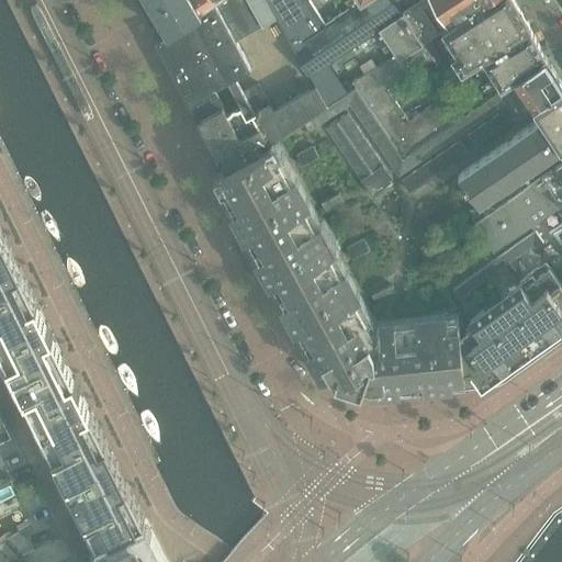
[(148,0),(165,26),(164,27),(168,33),(171,32),(203,10),(216,1),(217,0),(148,0)]
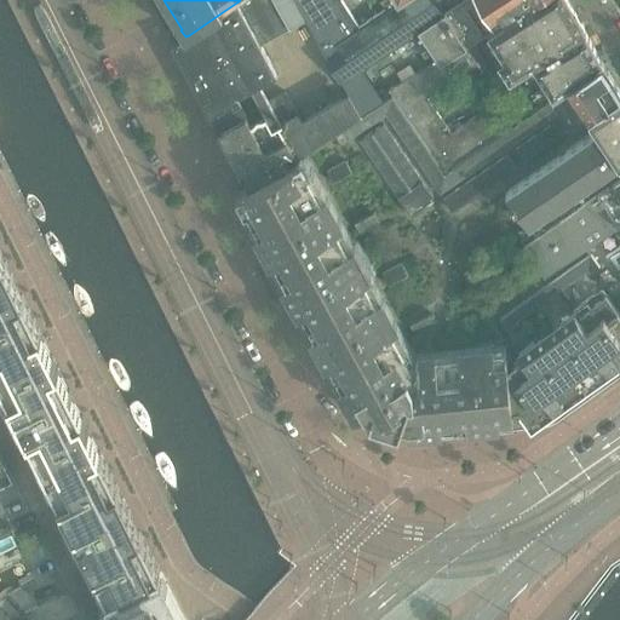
[(185,36),(172,44),(190,80),(205,107),(212,120),(219,132),(233,156),(250,187),(288,166),(282,155),(293,149),(297,156),(311,147),(333,132),(336,135),(365,116),(363,115),(384,102),(363,70),(419,33),(446,16),(445,15),(435,0),(399,0),(399,1),(359,27),(340,0),(240,0),(239,1),(224,11),(189,35),(185,36)]
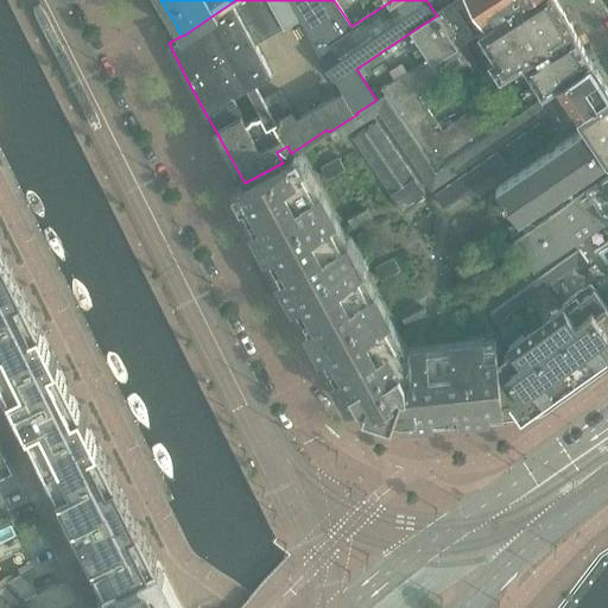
[(455,0),(436,14),(437,16),(411,32),(428,57),(379,89),(384,95),(434,168),(523,107),(508,86),(443,131),(419,96),(469,63),(475,73),(482,68),(466,42),(474,36),(457,11),(469,2),(485,27),(479,31),(494,57),(488,61),(500,78),(524,64),(572,30),(574,30),(572,29),(572,27),(563,12),(555,0),(455,0)]
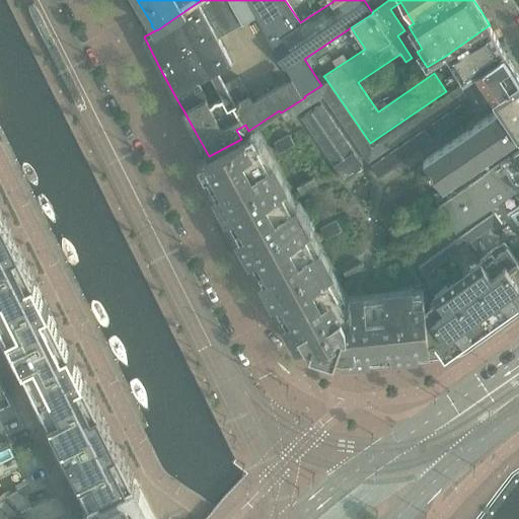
[(489,25),(447,55),(462,80),(504,52),(489,25)]
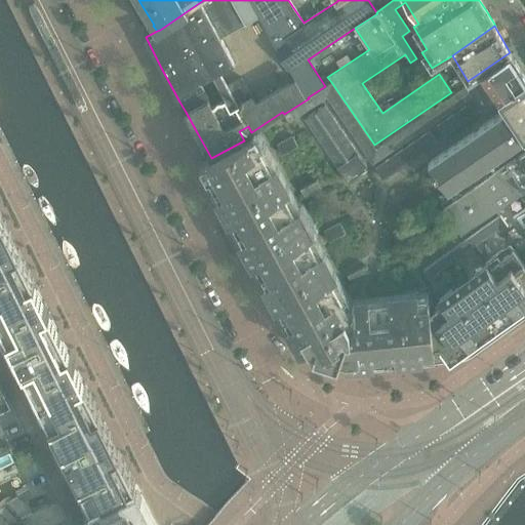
[(524,77),(516,63),(517,63),(510,52),(468,81),(465,83),(473,96),(482,111),(498,98),(524,80),(524,77)]
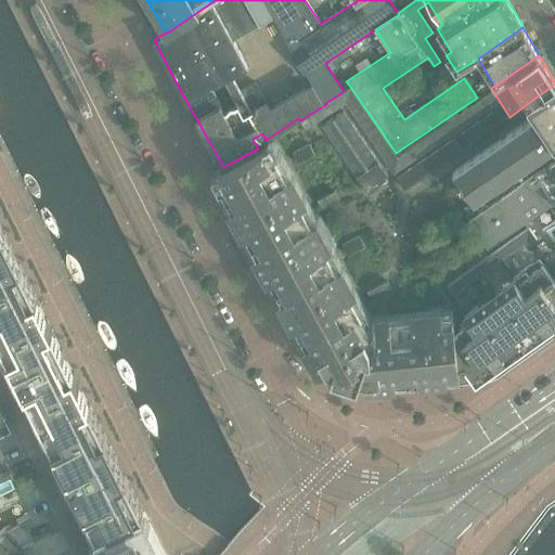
[(532,112),(536,115),(452,172),(477,207),(480,211),(513,188),(524,172),(521,168),(554,144),(554,85),(527,104),(532,112)]
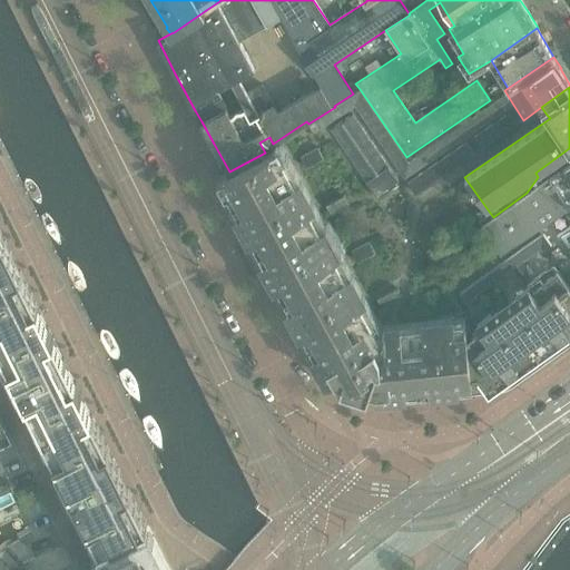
[(335,107),(308,124),(314,134),(354,106),(404,178),(513,105),(505,94),(408,160),(406,157),(360,89),(353,94),(334,106),(335,107)]
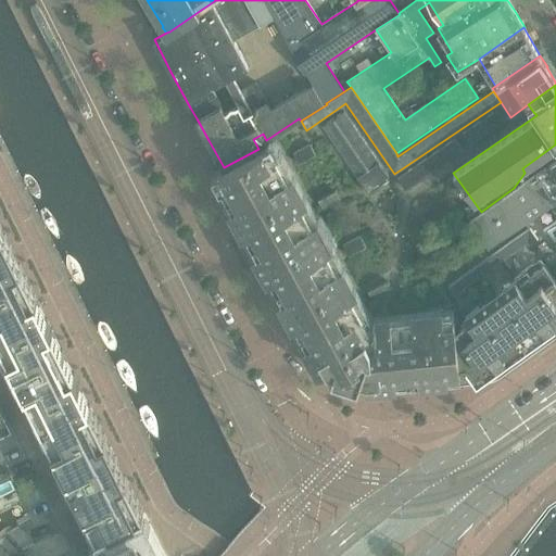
[(496,111),(463,135),(470,144),(504,122),(496,111)]
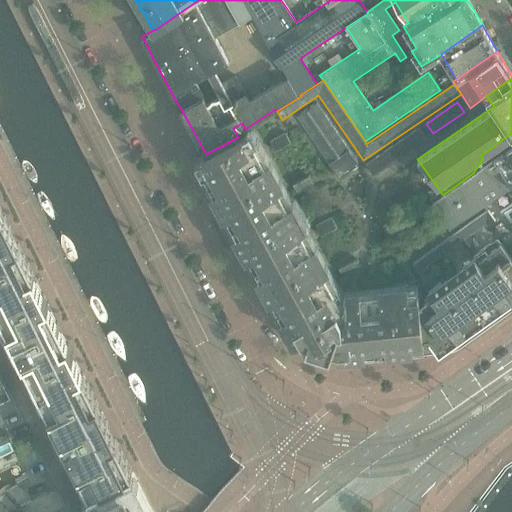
[(317,103),(297,116),(329,163),(349,150),(317,103)]
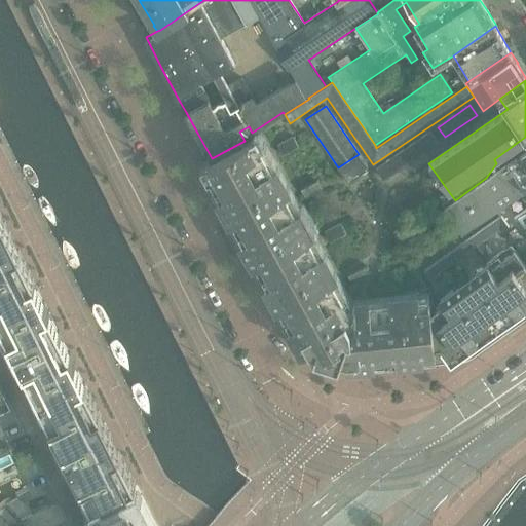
[(430,132),(376,168),(383,179),(438,142),(430,132)]
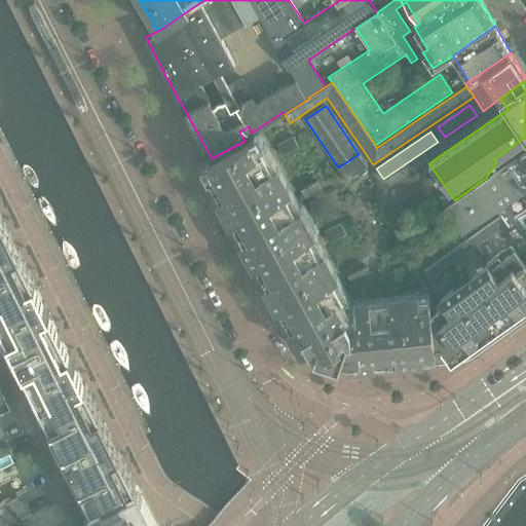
[(525,312),(525,267),(514,251),(492,266),(488,261),(440,296),(443,301),(431,309),(430,309),(428,292),(351,300),(344,289),(335,271),(322,247),(311,227),(298,202),(288,184),(273,157),(260,133),(255,135),(245,141),(212,158),(200,164),(216,191),(229,217),(239,235),(253,260),(262,278),(275,303),(286,322),(295,340),(302,351),(310,347),(315,348),(313,353),(314,353),(313,355),(315,357),(317,359),(320,360),(323,361),(325,362),(326,362),(329,363),(332,363),(335,364),(338,364),(338,362),(339,362),(341,358),(345,359),(346,369),(375,366),(375,367),(397,364),(423,361),(423,362),(436,361),(435,349),(442,348),(450,361),(452,360),(457,357),(465,354),(473,351),(484,343),(524,315),(525,312)]
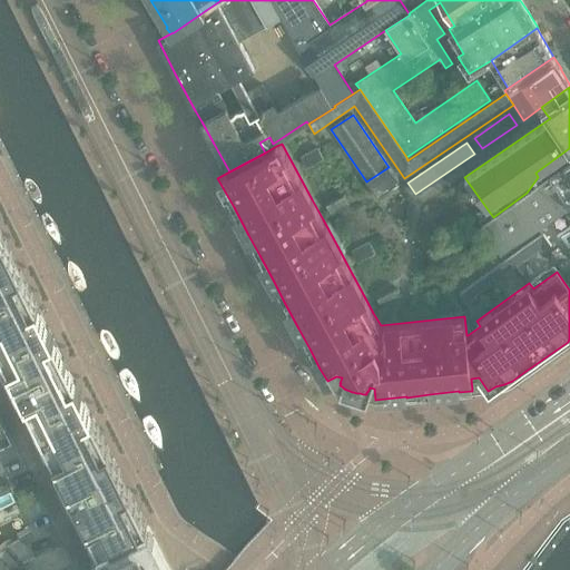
[(317,148),(300,158),(306,168),(323,158),(317,148)]
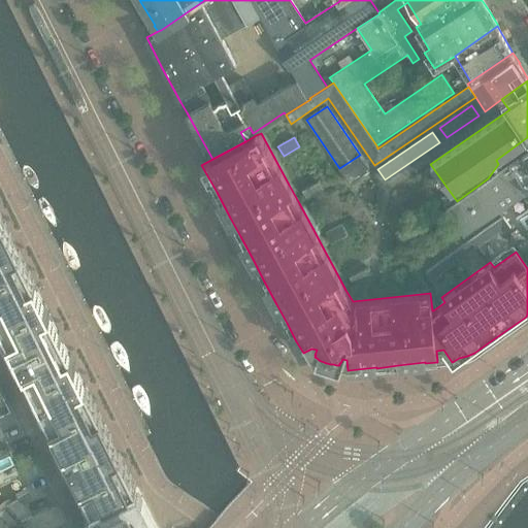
[(527,137),(496,160),(498,164),(488,178),(457,201),(454,197),(442,205),(464,235),(524,195),(523,194),(527,190),(527,137)]
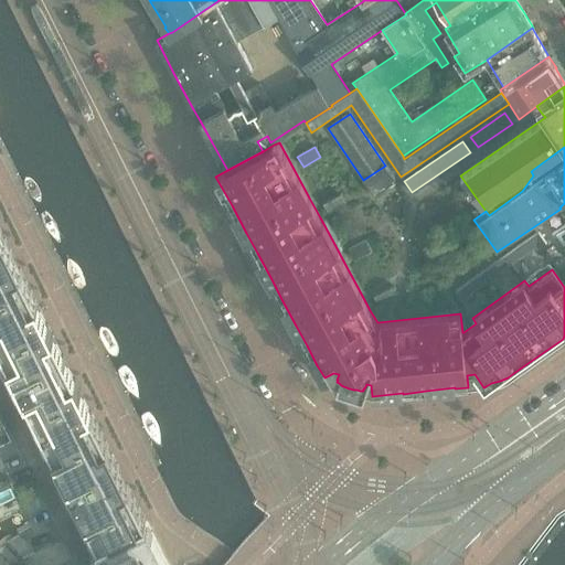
[(385,166),(363,180),(374,195),(395,181),(385,166)]
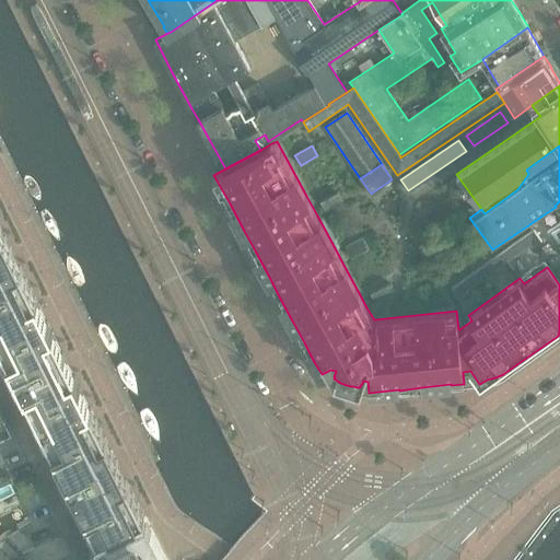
[(338,193),(321,201),(326,212),(343,202),(338,193)]
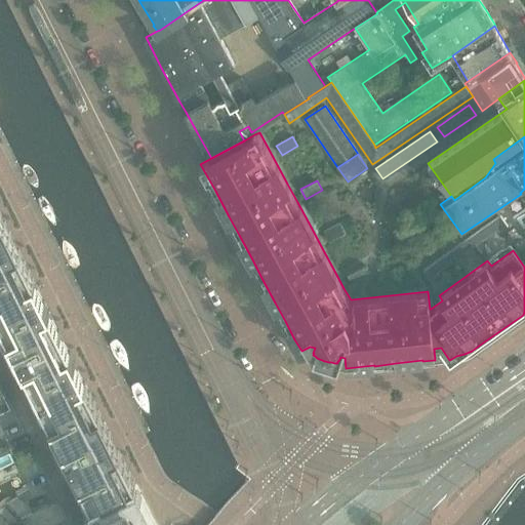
[(524,199),(524,209),(515,216),(524,231),(524,230),(524,189),(520,193),(521,194),(524,199)]
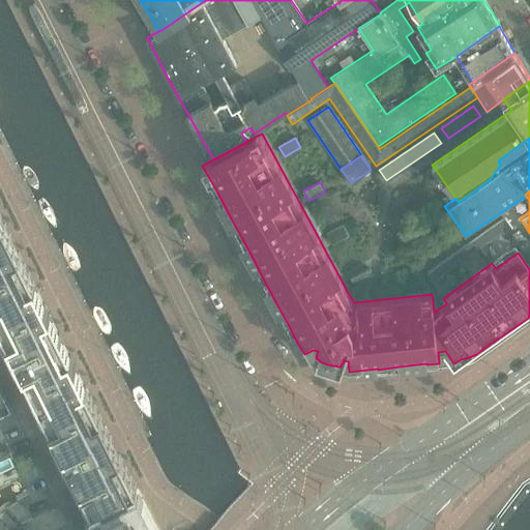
[(0,214),(0,302),(7,298),(35,285),(19,253),(10,236),(0,214)]
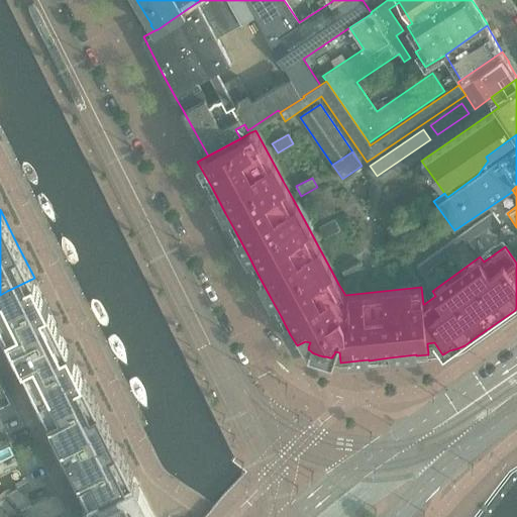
[(493,228),(500,223),(493,212),(418,267),(425,278),(433,272),(431,269),(491,226),(493,228)]
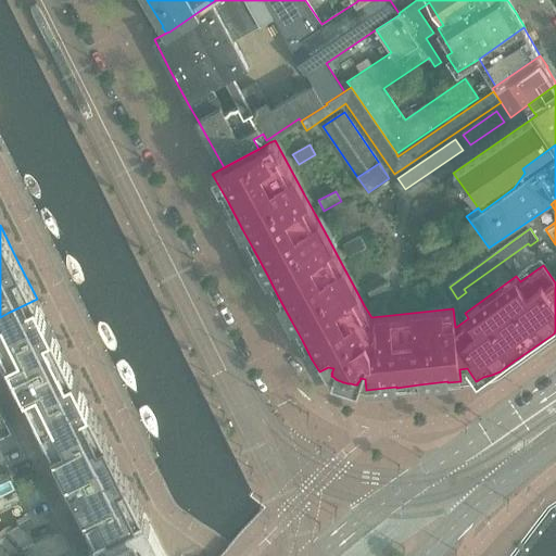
[(361,237),(343,245),(349,256),(366,247),(361,237)]
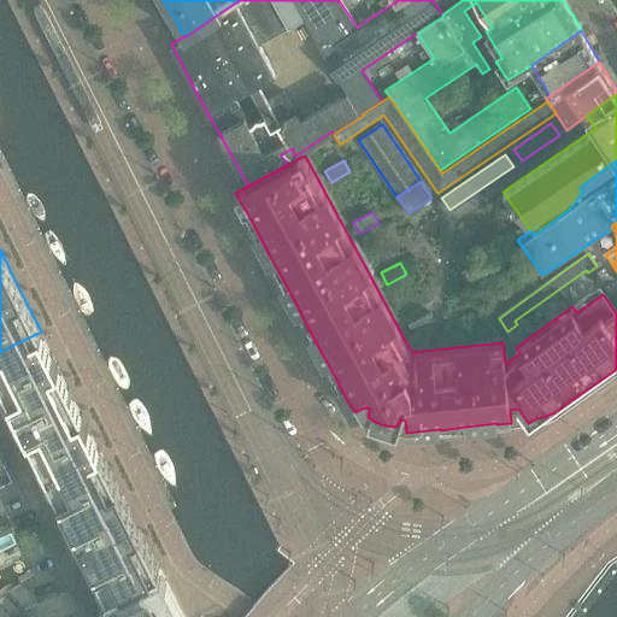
[(427,313),(407,323),(413,335),(433,324),(427,313)]
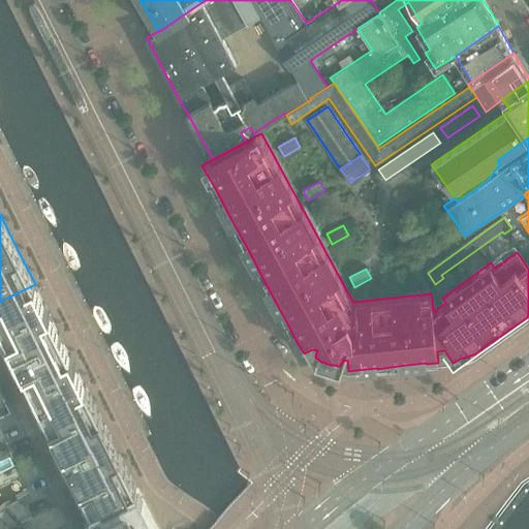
[(7,298),(0,302),(0,324),(41,407),(58,399),(85,385),(70,354),(61,338),(35,284),(7,298)]
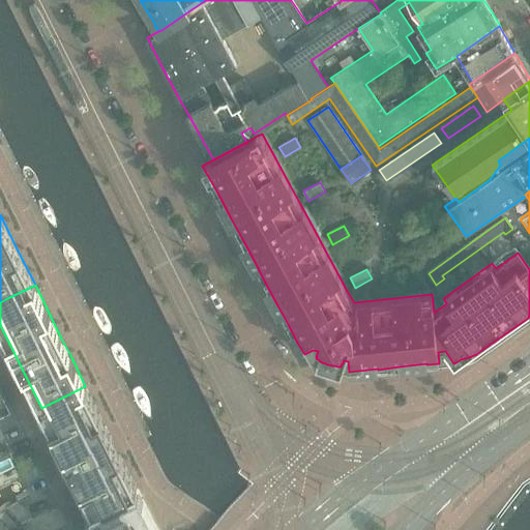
[(58,400),(41,408),(47,419),(88,503),(91,509),(109,501),(136,488),(119,454),(111,438),(85,386),(58,400)]
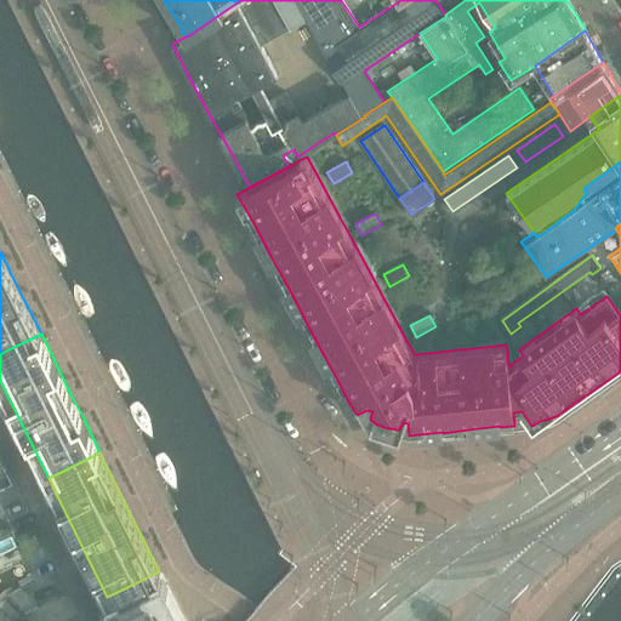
[(183,620),(166,585),(160,574),(159,571),(127,587),(107,597),(119,620),(127,620),(132,619),(134,620),(183,620)]
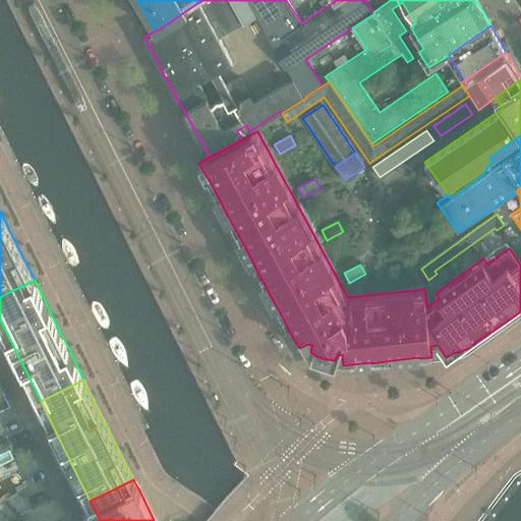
[(0,503),(0,520),(10,520),(11,520),(20,516),(5,501),(0,503)]
